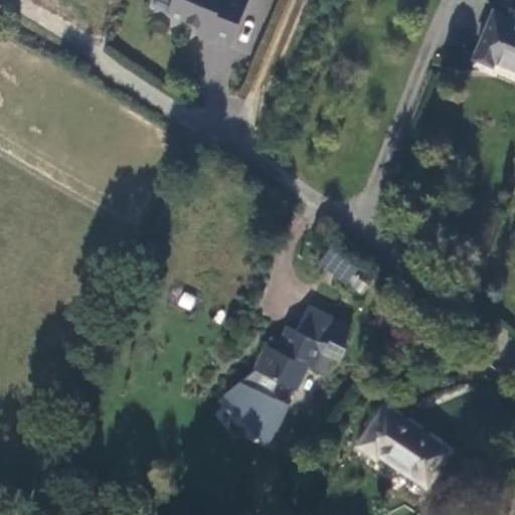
[(226,44),(245,0),(170,0),(166,9),(197,22),(195,30),(226,44)]
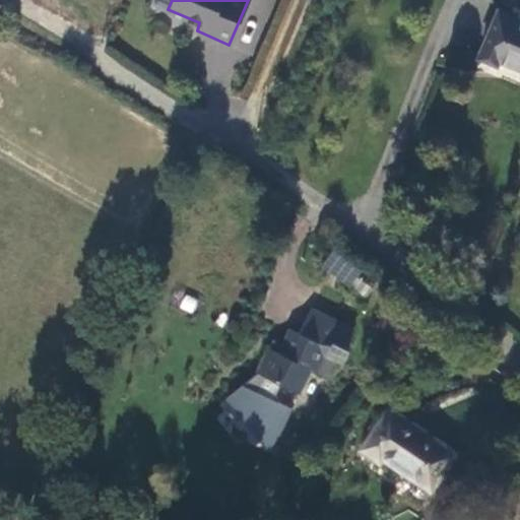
[(519,20),(498,11),(478,57),(498,66),(501,62),(519,69),(519,20)]
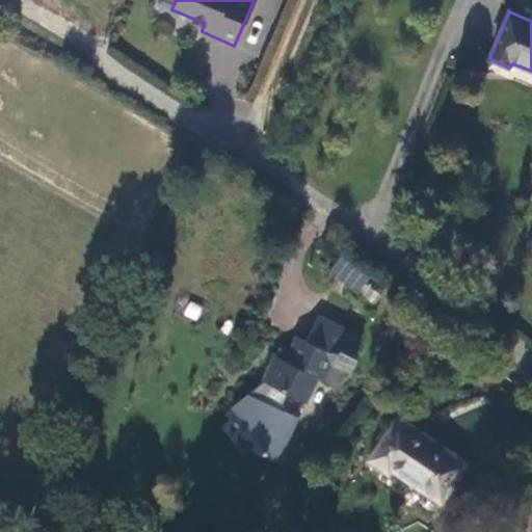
[(383,295),(337,261),(328,273),(375,307),(383,295)]
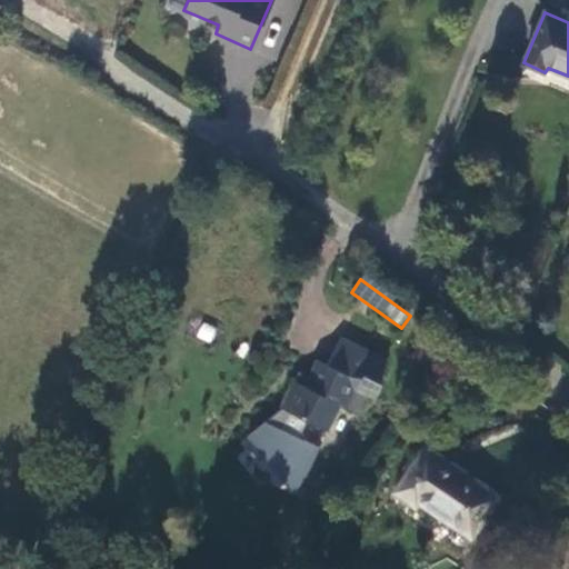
[(339,338),(326,365),(348,375),(360,349),(339,338)]
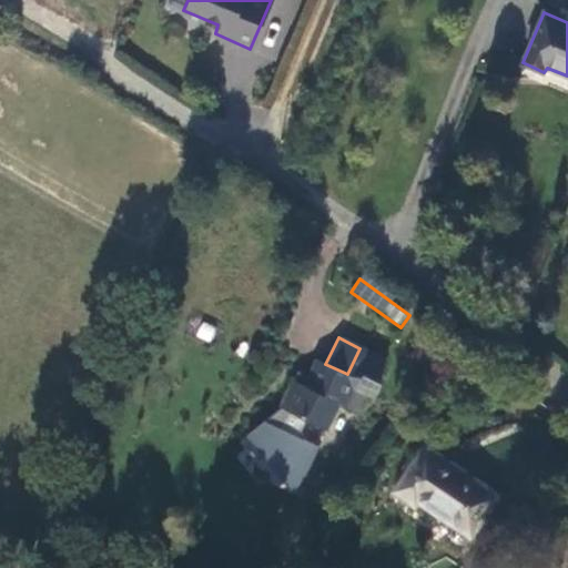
[(298,373),(282,407),(326,432),(342,402),(357,411),(366,392),(357,386),(361,379),(374,385),(385,361),(359,348),(347,374),(325,364),(320,361),(310,376),(298,373)]
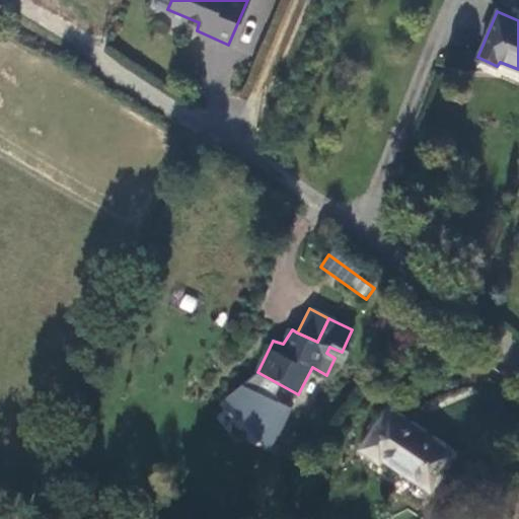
[(383,458),(431,491),(455,454),(437,440),(387,408),(359,449),(380,464),(383,458)]
